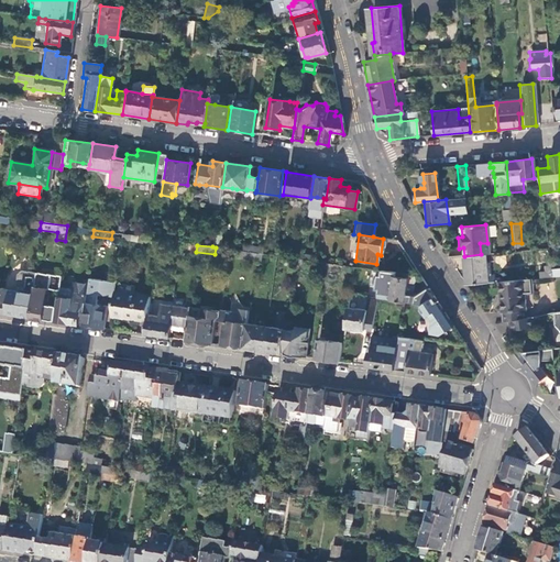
[(237,259),(254,261),(255,253),(246,252),(239,251),(238,251),(237,259)]
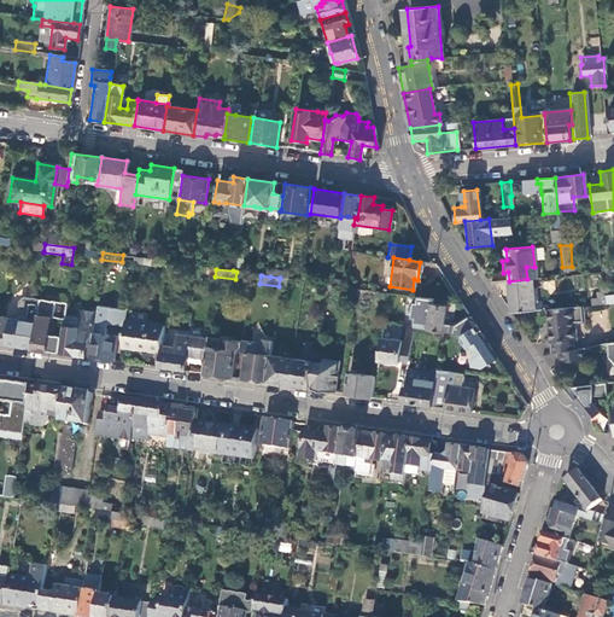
[(530,279),(527,279),(509,281),(506,281),(508,313),(532,310),(531,290),(530,279)]
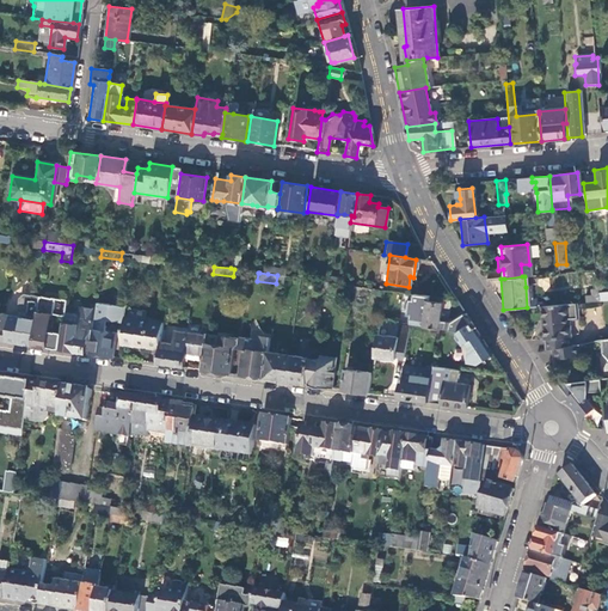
[(354,286),(327,282),(320,281),(319,289),(352,294),(354,286)]
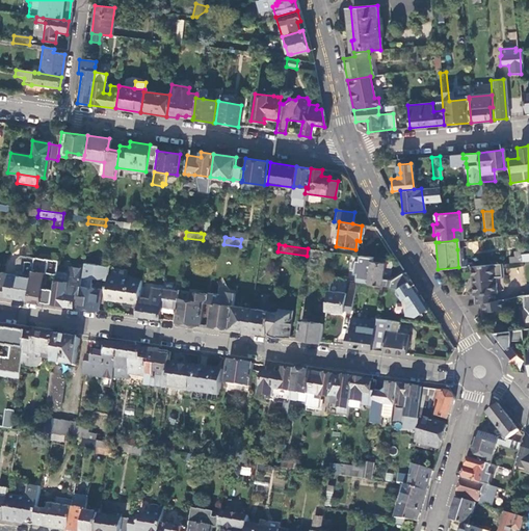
[(392,282),(382,280),(385,264),(372,262),(373,258),(356,256),(354,273),(356,273),(355,282),(380,286),(397,290),(408,282),(403,273),(392,282)]
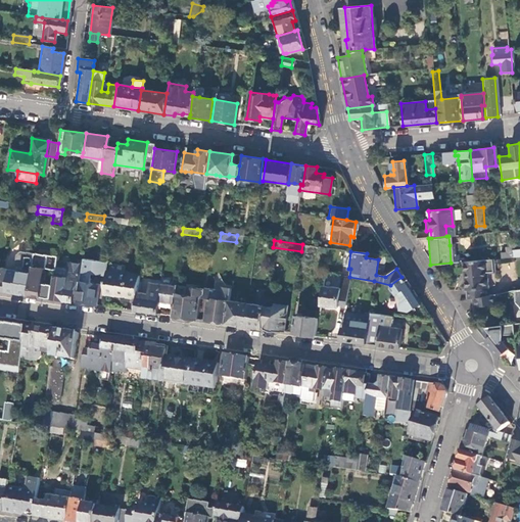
[(9,293),(25,295),(28,275),(31,254),(19,252),(15,254),(14,266),(9,270),(3,269),(0,292),(9,293)]
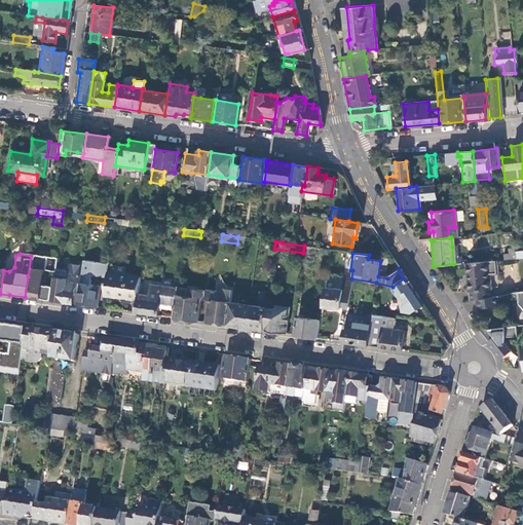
[(495,274),(493,261),(463,263),(467,302),(472,301),(490,298),(488,275),(495,274)]
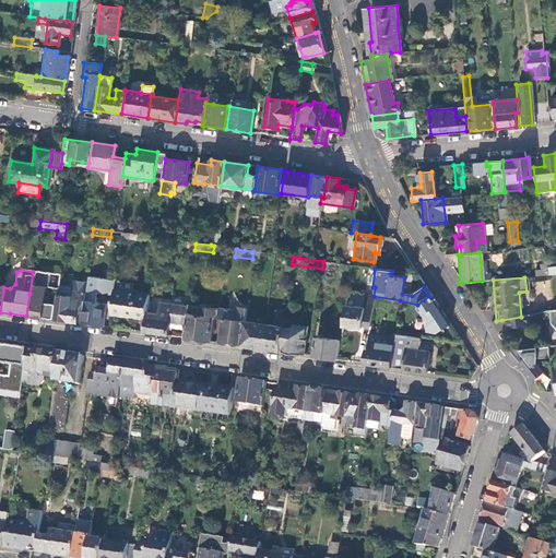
[(58,284),(57,291),(52,319),(62,321),(77,322),(77,313),(78,306),(82,307),(84,291),(85,283),(69,281),(68,286),(58,284)]
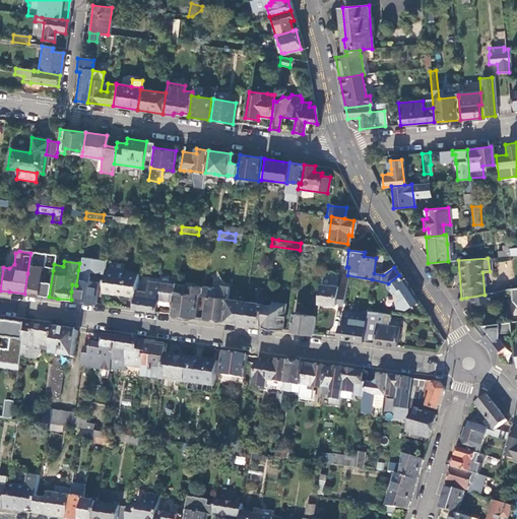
[(27,273),(24,294),(36,295),(49,297),(53,270),(43,268),(42,275),(27,273)]
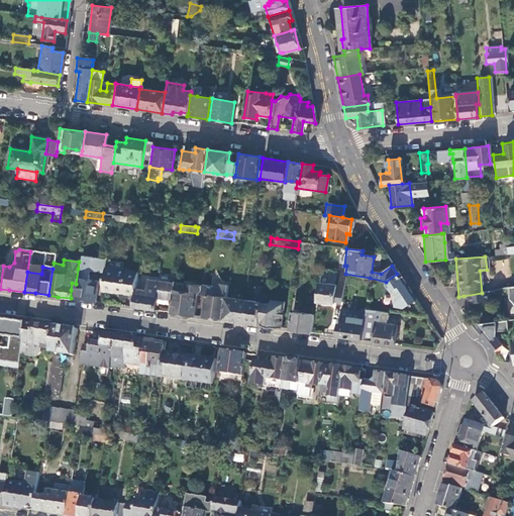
[(84,270),(78,269),(76,284),(75,290),(74,299),(83,300),(94,302),(97,281),(87,280),(80,279),(80,276),(83,276),(84,270)]
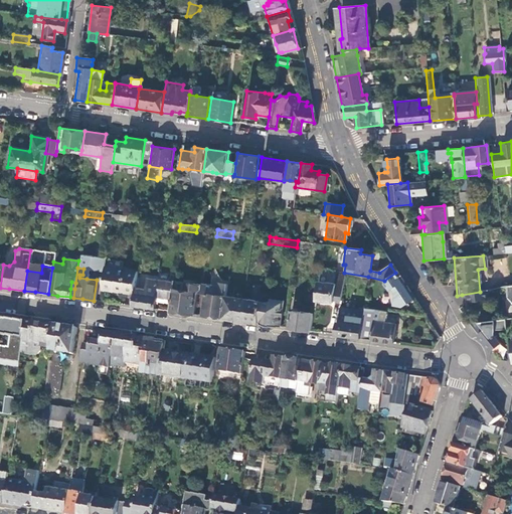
[(135,272),(103,268),(100,290),(132,294),(133,288),(135,272)]
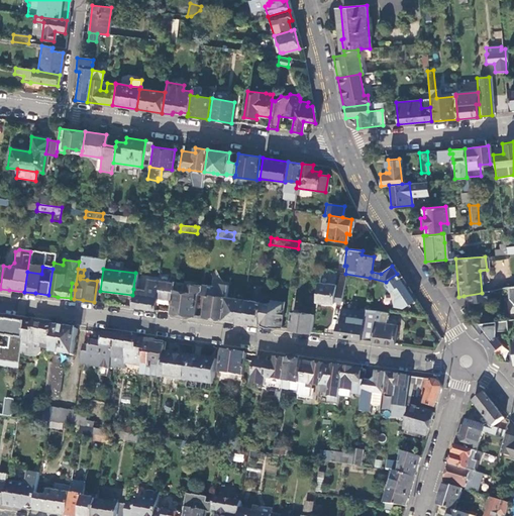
[(396,294),(395,307),(404,308),(415,301),(397,274),(386,282),(392,291),(394,290),(396,294)]
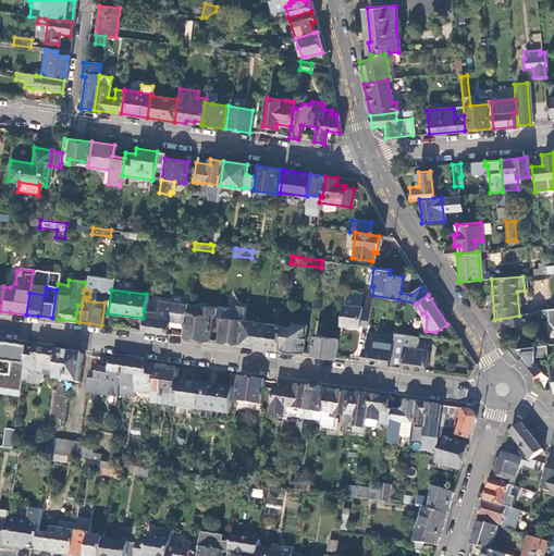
[(144,311),(143,318),(140,331),(152,333),(165,334),(168,321),(183,323),(186,306),(157,301),(155,312),(144,311)]
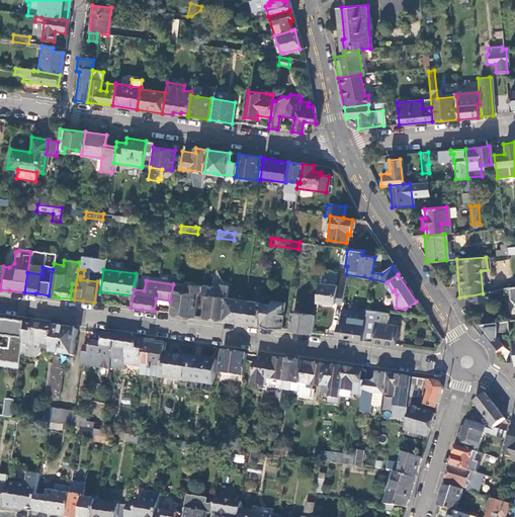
[(320,283),(319,283),(316,303),(333,305),(334,303),(341,304),(344,284),(336,282),(335,285),(323,283),(323,281),(320,281),(320,283)]
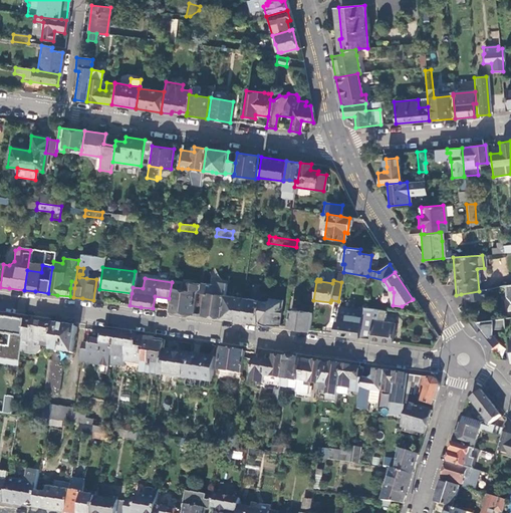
[(200,284),(172,280),(172,282),(169,298),(168,311),(177,312),(192,314),(195,293),(199,293),(200,284)]
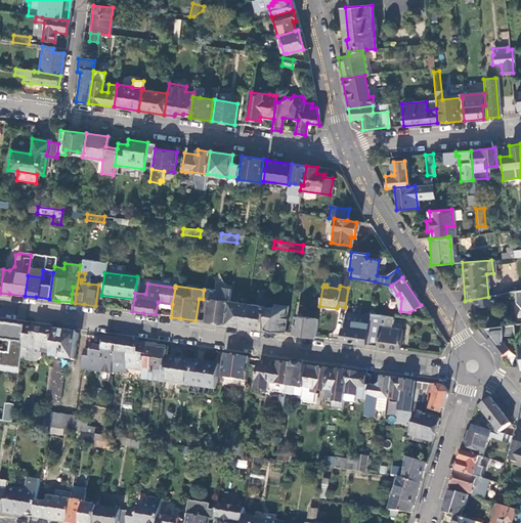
[(221,291),(204,289),(204,290),(203,299),(207,300),(204,321),(214,323),(224,324),(227,301),(229,290),(221,289),(221,291)]
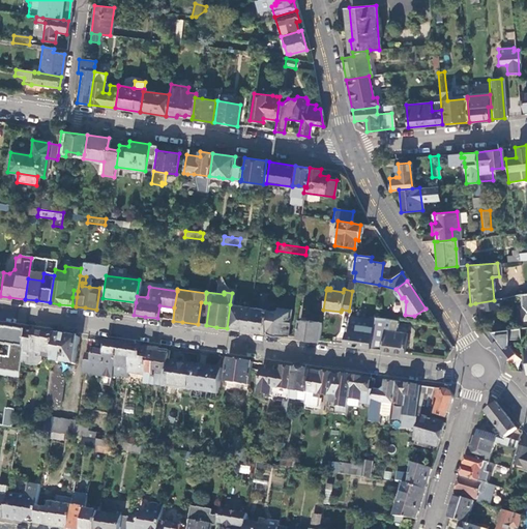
[(500,299),(494,300),(475,303),(477,312),(500,307),(500,299)]
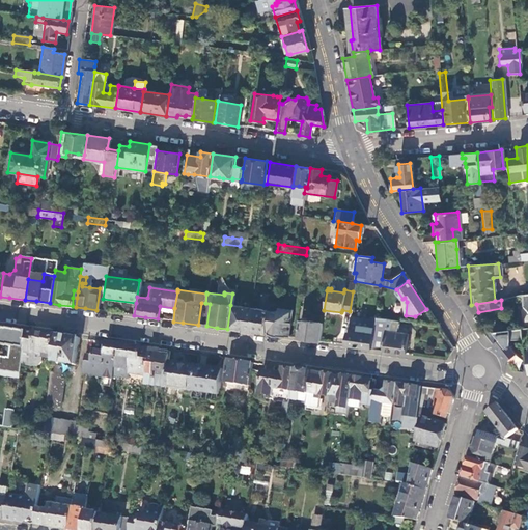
[(251,332),(254,308),(230,305),(227,329),(239,331),(251,332)]
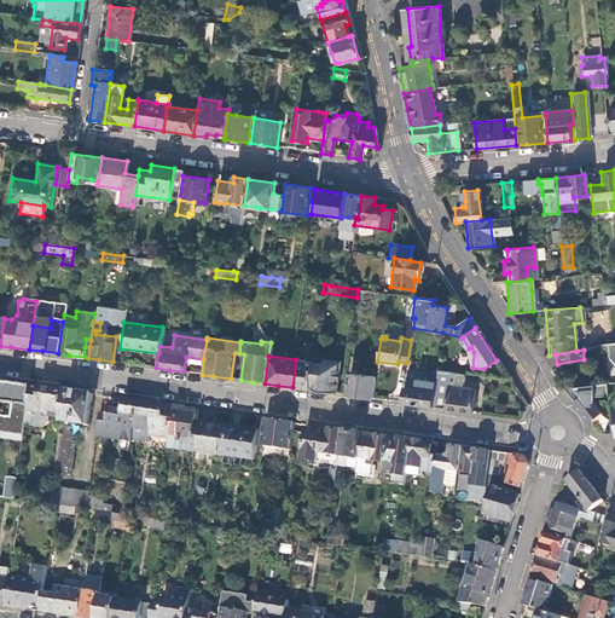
[(296,359),(293,387),(300,388),(308,390),(312,362),(296,359)]
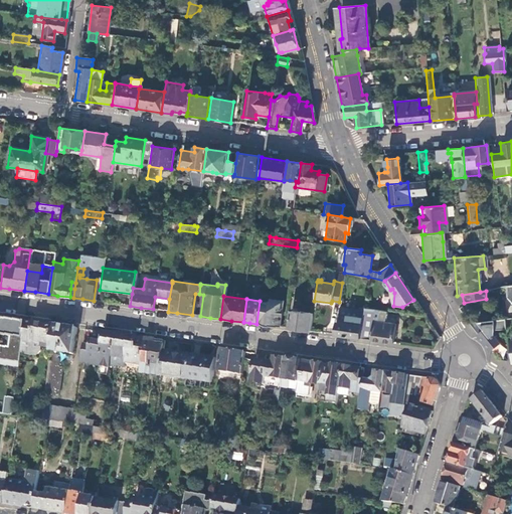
[(269,303),(260,301),(257,324),(272,326),(279,327),(283,301),(269,299),(269,303)]
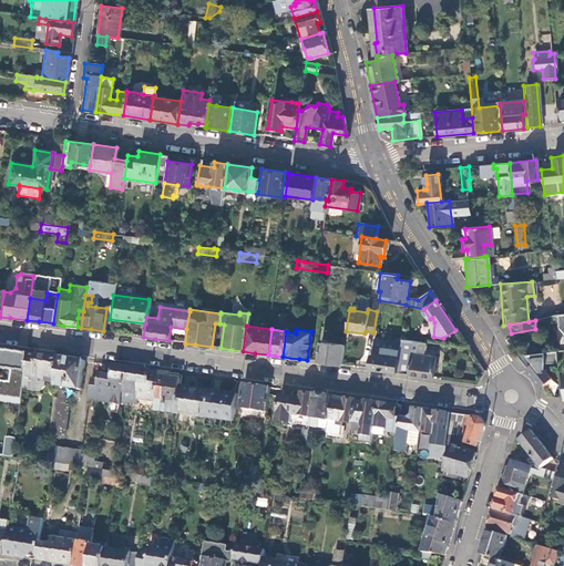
[(371,346),(368,369),(379,371),(396,373),(400,340),(395,339),(393,342),(392,349),(371,346)]
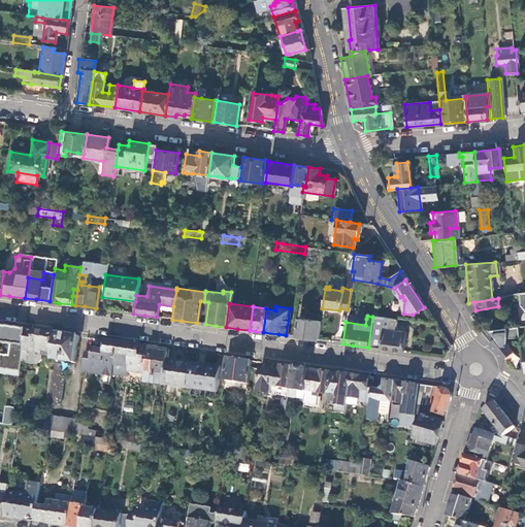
[(365,325),(366,319),(347,316),(346,322),(365,325)]
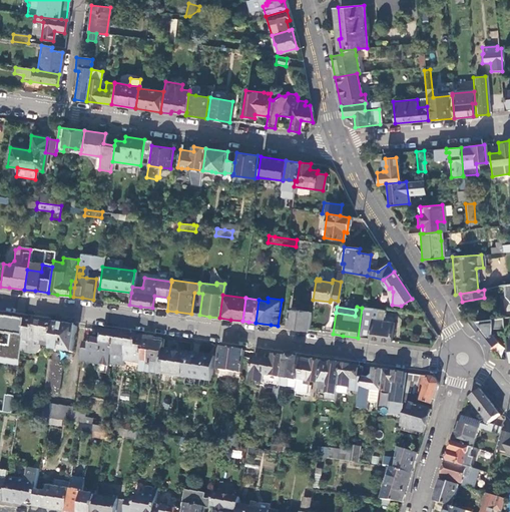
[(390,342),(393,323),(383,322),(384,311),(362,308),(358,338),(372,340),(390,342)]
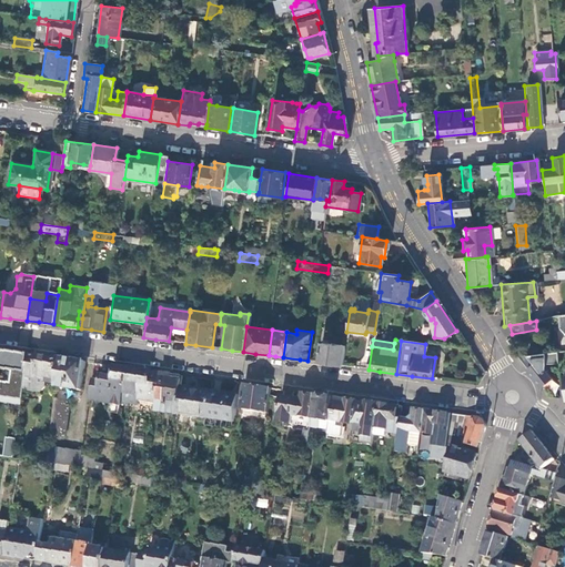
[(320,342),(316,363),(326,364),(341,366),(343,346),(342,345),(336,345),(328,343),(322,343),(320,342)]
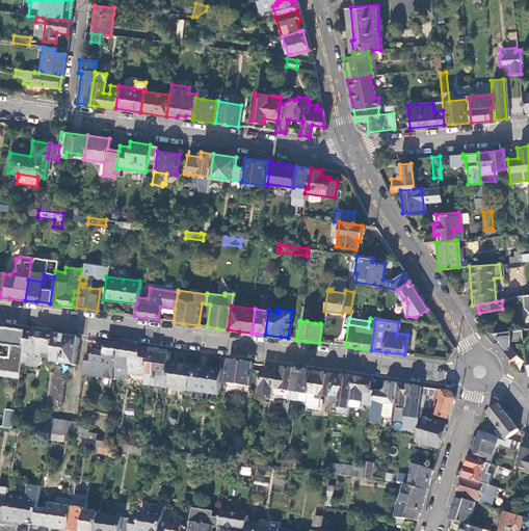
[(0,355),(21,359),(24,332),(6,328),(0,327),(0,355)]
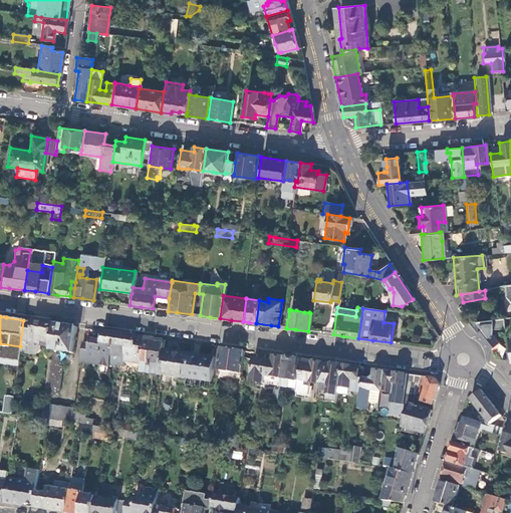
[(23,320),(20,346),(19,352),(33,354),(39,349),(39,346),(40,342),(44,343),(44,346),(50,347),(53,324),(36,322),(23,320)]
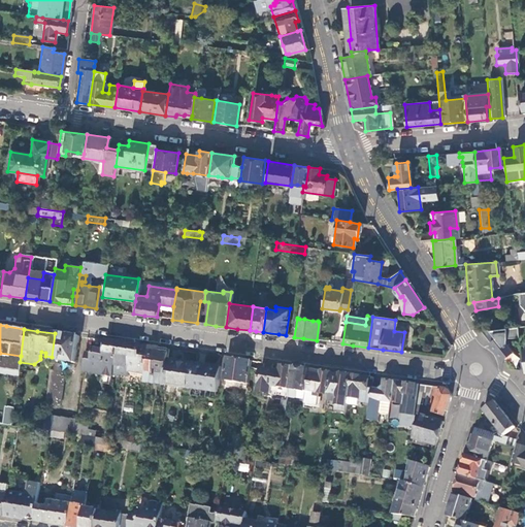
[(502,329),(479,332),(501,360),(512,352),(504,343),(511,339),(502,329)]
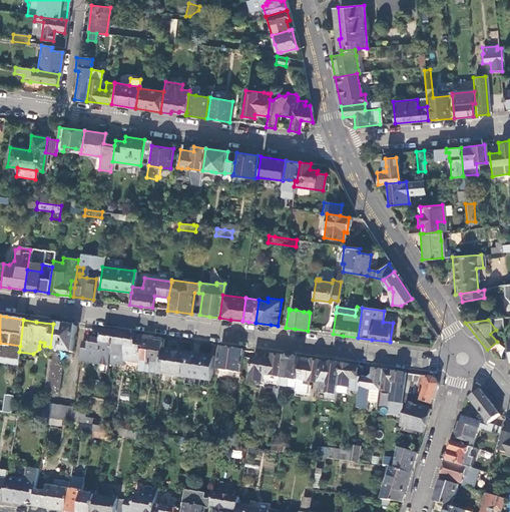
[(63,326),(53,324),(50,347),(50,350),(71,353),(75,327),(63,326)]
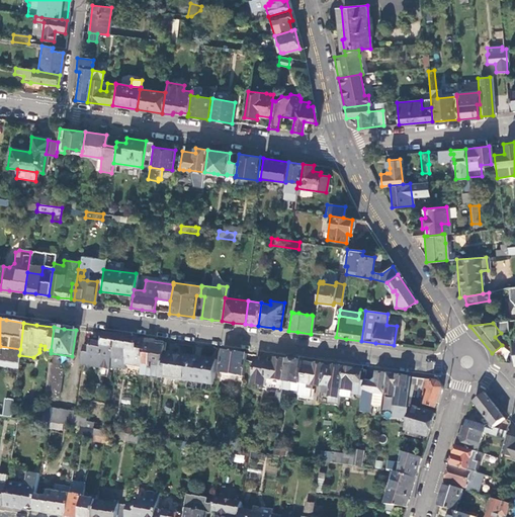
[(89,347),(82,346),(79,366),(109,370),(109,367),(114,336),(102,334),(101,343),(89,341),(89,347)]
